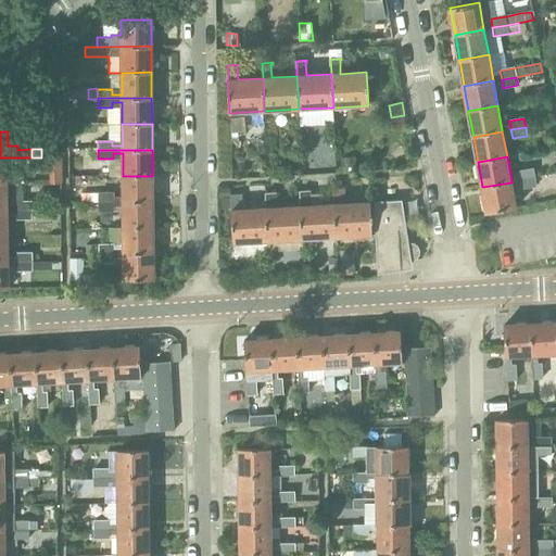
[(0,184),(19,184),(17,169),(32,168),(32,158),(0,158),(0,184)]
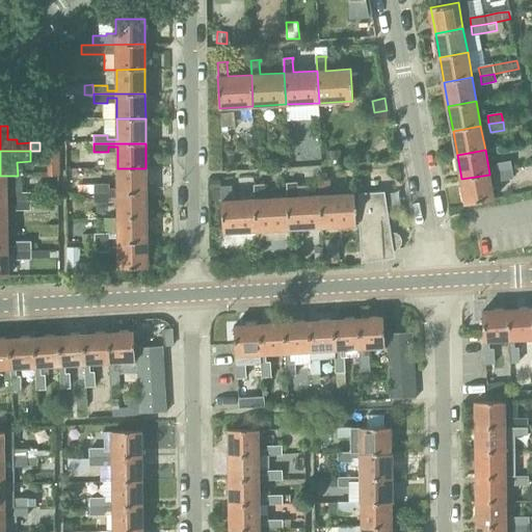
[(48,151),(49,177),(59,177),(58,151),(48,151)]
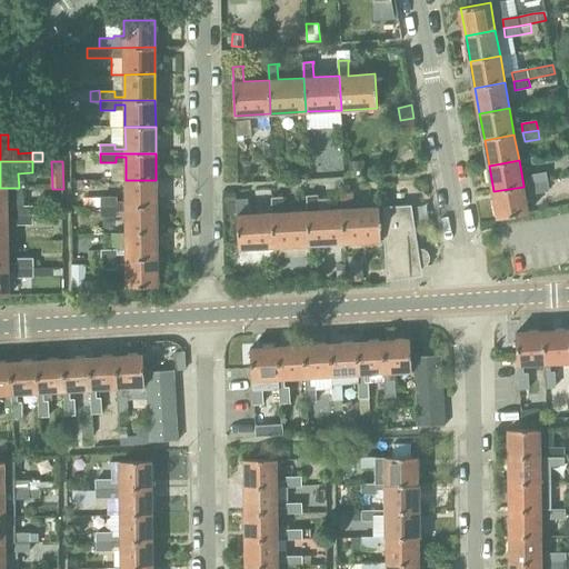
[(365,171),(363,161),(349,162),(349,172),(365,171)]
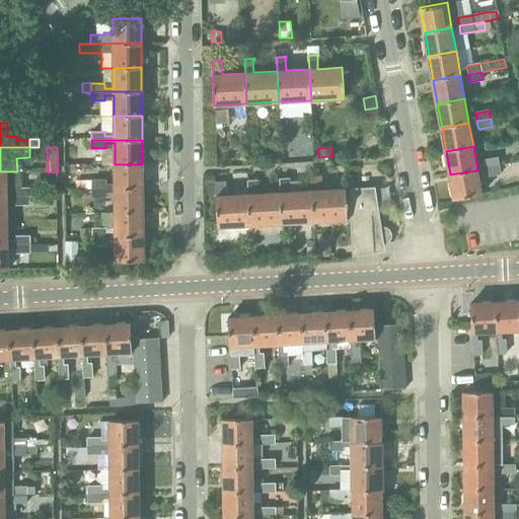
[(484,160),(486,168),(499,166),(498,158),(484,160)]
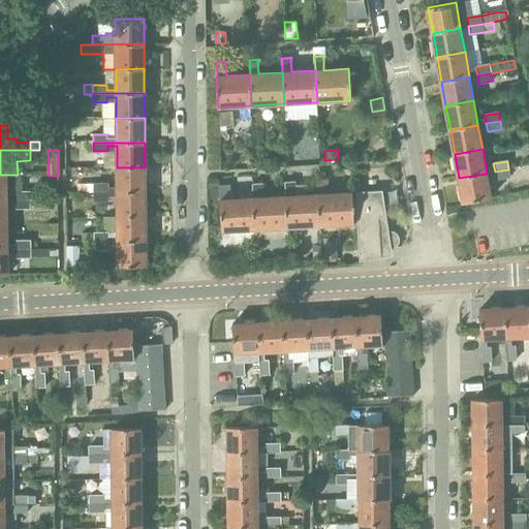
[(117,191),(145,191),(145,167),(117,167),(117,188),(117,191)]
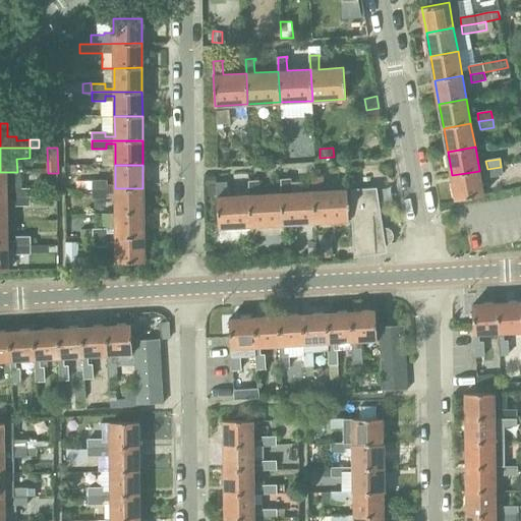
[(503,174),(501,167),(487,169),(488,177),(503,174)]
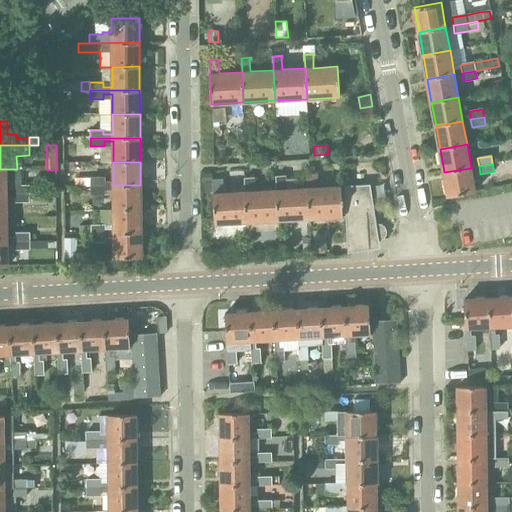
[(471,168),(444,172),(448,196),(475,191),(471,168)]
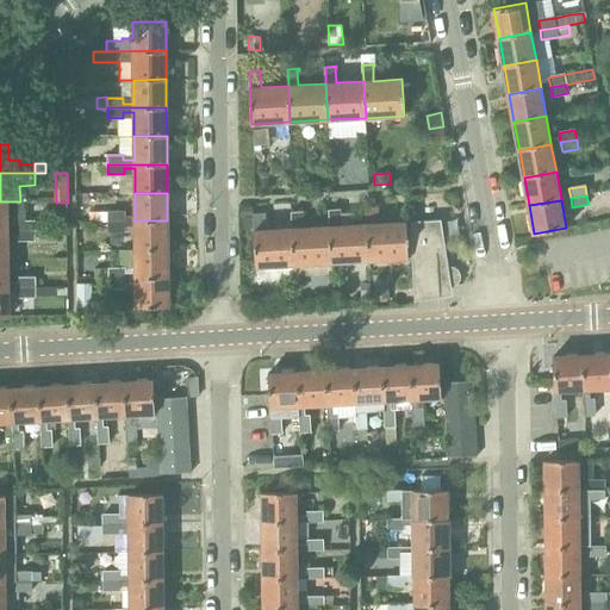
[(0,201),(0,230),(8,231),(18,230),(35,230),(35,221),(25,221),(25,216),(24,216),(24,203),(20,203),(20,201),(0,201)]
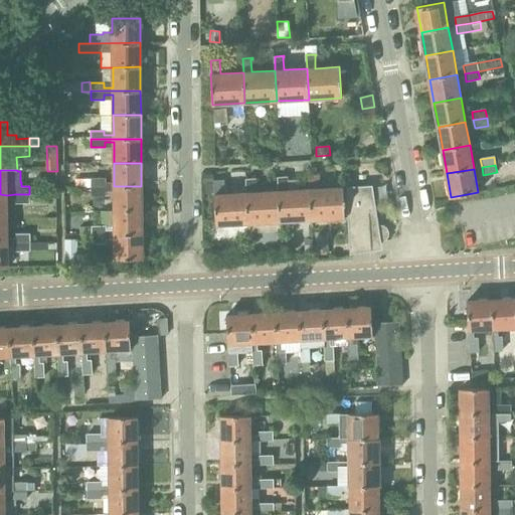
[(204,174),(204,183),(213,183),(213,174),(204,174)]
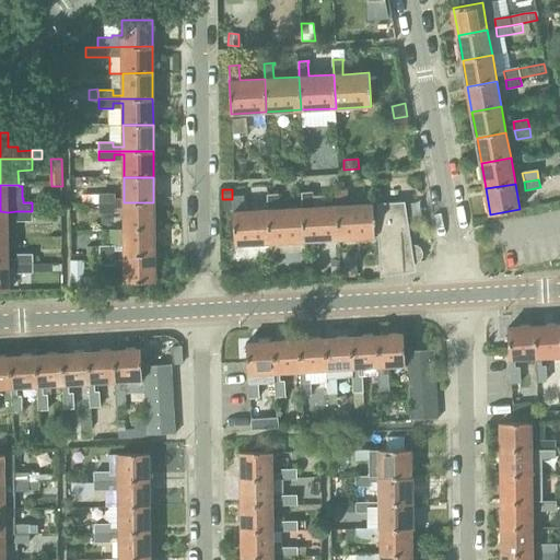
[(337,190),(337,205),(339,205),(341,238),(375,236),(374,223),(375,223),(375,216),(374,217),(373,203),(373,202),(347,205),(346,191),(348,191),(348,189),(337,190)]
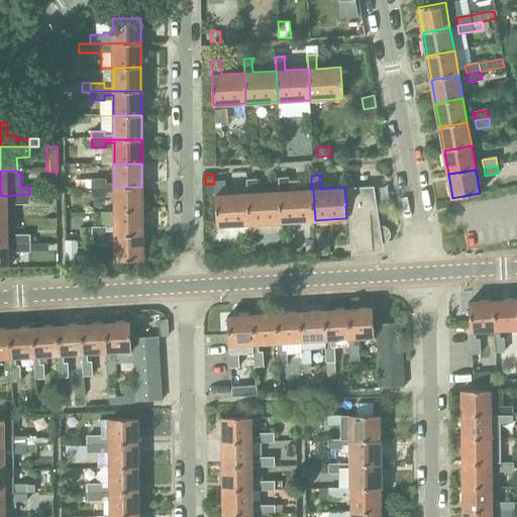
[(280,191),(282,222),(315,220),(313,189),(311,189),(289,191),(288,178),(289,178),(289,177),(279,178),(280,191)]
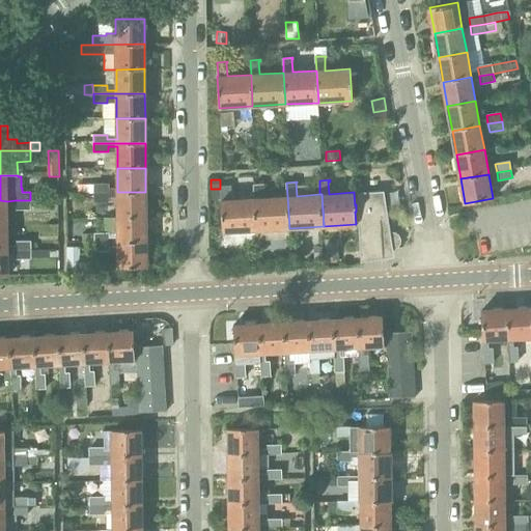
[(94,192),(108,192),(108,189),(108,184),(94,184),(94,192)]
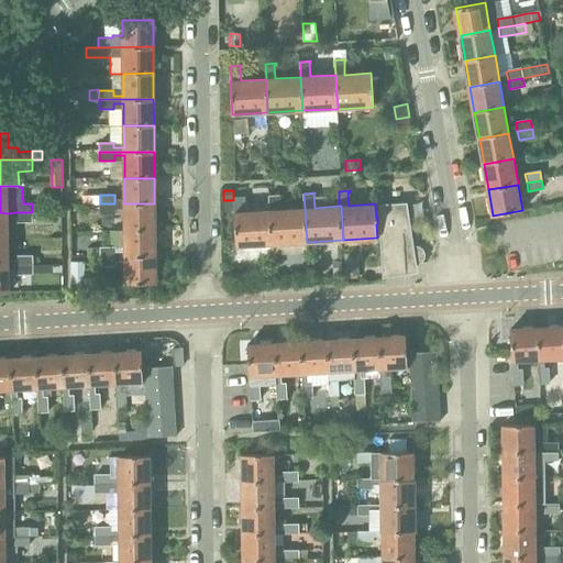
[(269,196),(269,210),(272,244),(307,242),(305,208),(280,210),(279,196),(279,195),(269,196)]
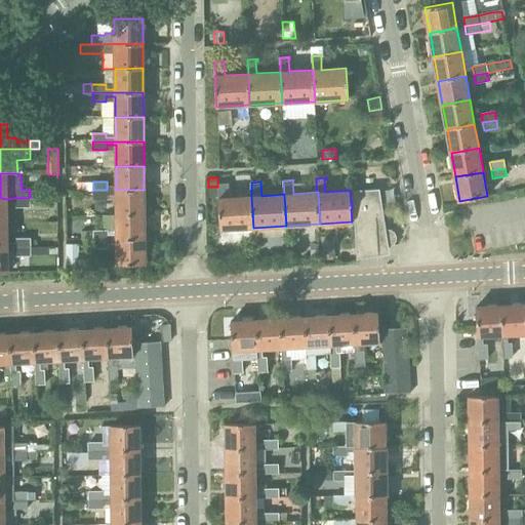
[(253,228),(251,196),(229,197),(228,185),(229,185),(229,184),(218,184),(219,197),(218,197),(220,230),(253,228)]
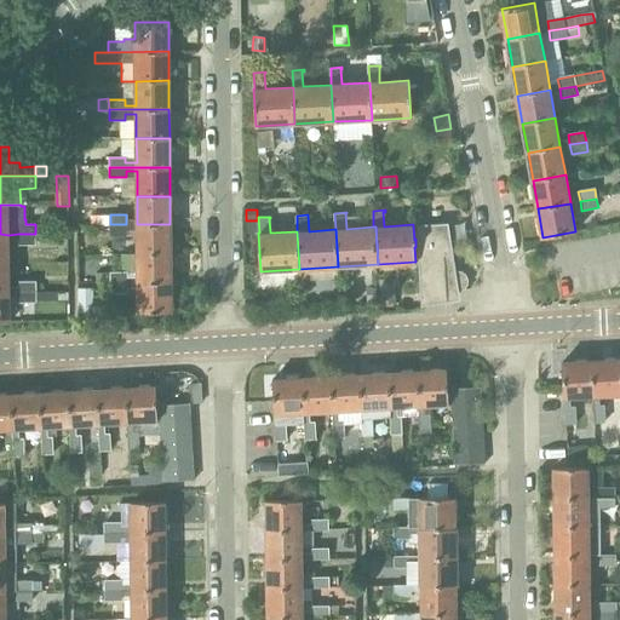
[(457,270),(455,271),(449,271),(447,254),(445,254),(445,242),(451,242),(448,223),(417,224),(417,225),(413,225),(414,240),(415,239),(415,247),(414,247),(415,262),(420,260),(423,299),(453,294),(453,291),(460,290),(464,288),(466,285),(468,281),(468,279),(466,275),(463,271),(457,270)]
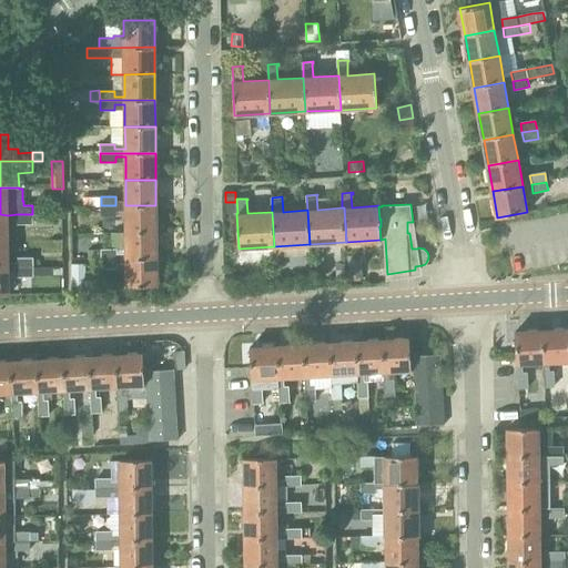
[(46,205),(32,205),(32,214),(46,214),(46,205)]
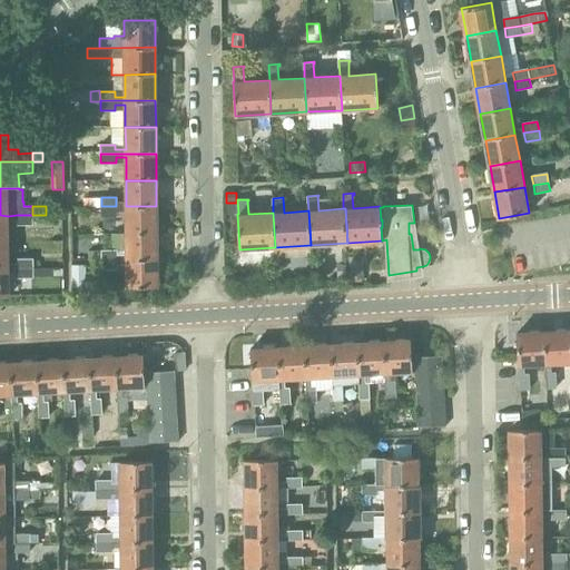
[(116,210),(116,206),(101,206),(101,216),(116,216),(116,210)]
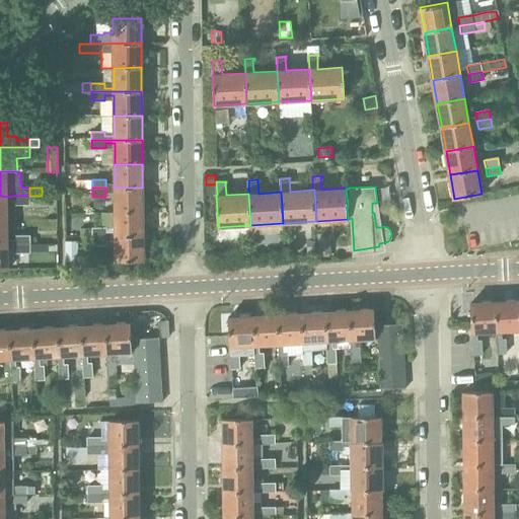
[(115,192),(115,212),(143,212),(142,188),(115,188),(115,192)]
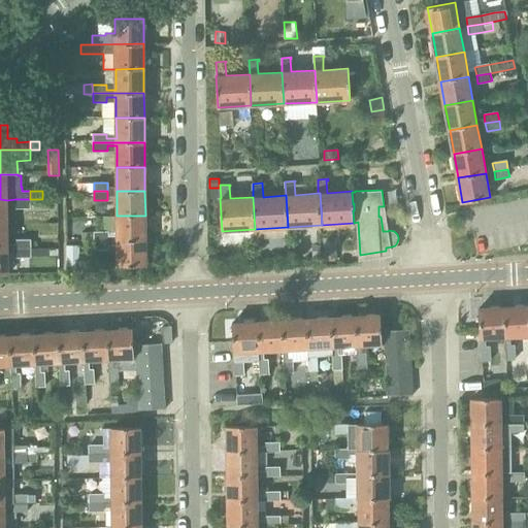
[(30,208),(30,199),(15,199),(15,208),(17,207),(30,208)]
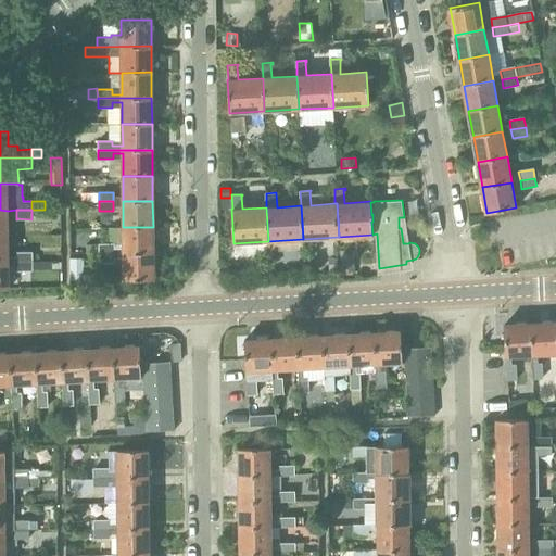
[(153,252),(153,227),(123,227),(124,249),(124,253),(153,252)]
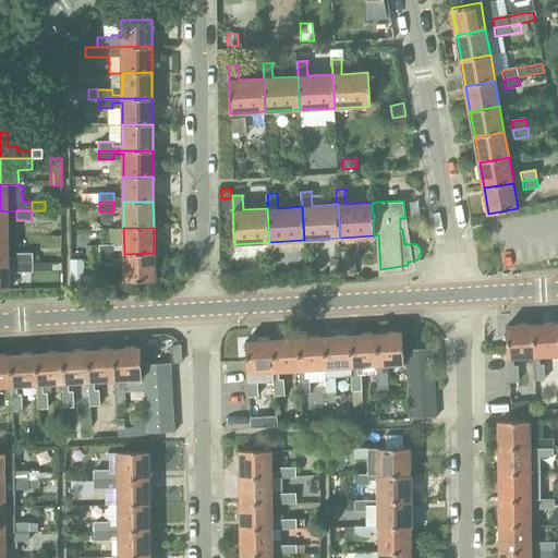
[(99,254),(114,254),(114,245),(99,245),(99,246),(86,246),(86,254),(99,254)]
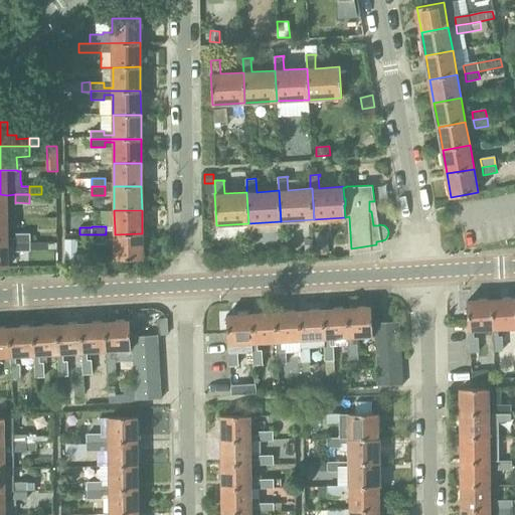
[(142,233),(115,234),(115,260),(142,259),(142,233)]
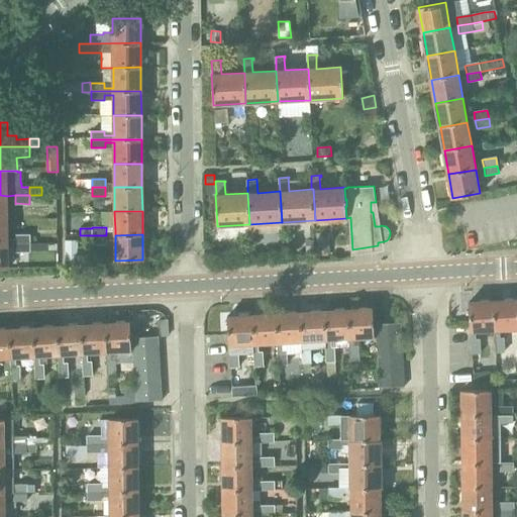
[(29,244),(30,243),(30,235),(16,235),(16,244),(29,244)]
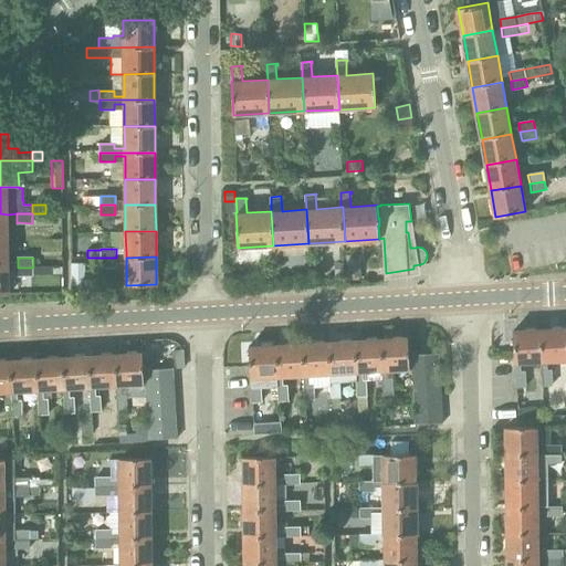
[(116,258),(101,258),(101,259),(102,266),(116,266),(116,262),(116,258)]
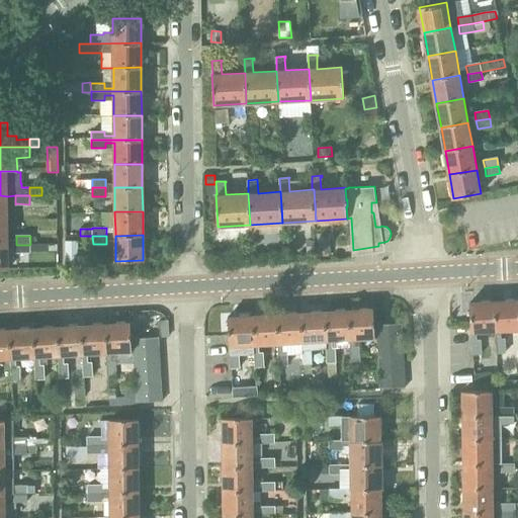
[(66,240),(66,261),(78,261),(78,240),(66,240)]
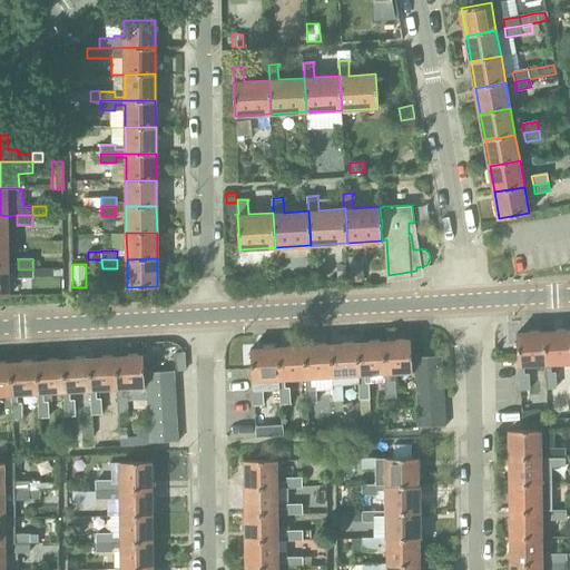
[(364,277),(363,265),(350,265),(350,278),(364,277)]
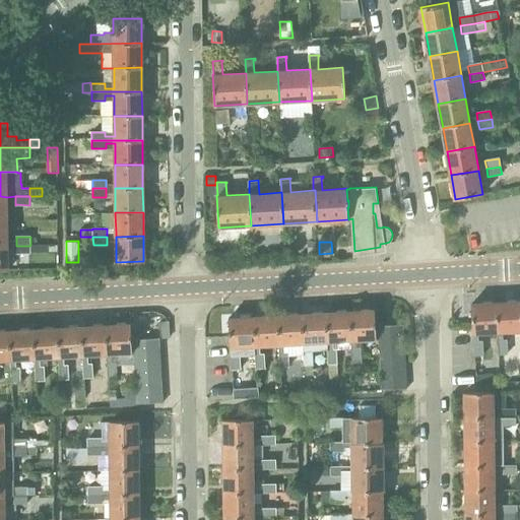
[(29,246),(16,246),(16,249),(16,253),(16,254),(30,254),(30,245),(29,246)]
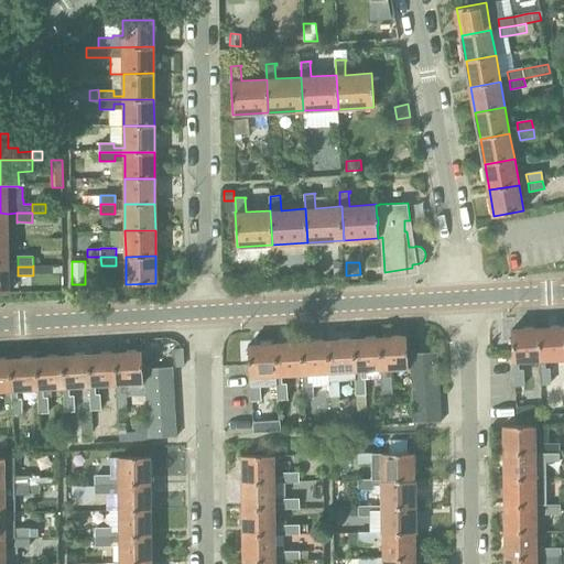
[(540,360),(563,358),(563,327),(562,328),(562,326),(551,326),(551,328),(538,329),(540,360)]
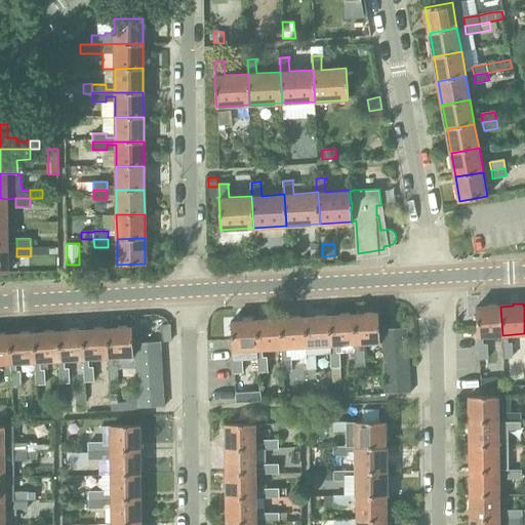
[(477,307),(476,307),(478,336),(502,335),(500,307),(498,307),(498,305),(488,306),(488,308),(478,308),(477,307)]
